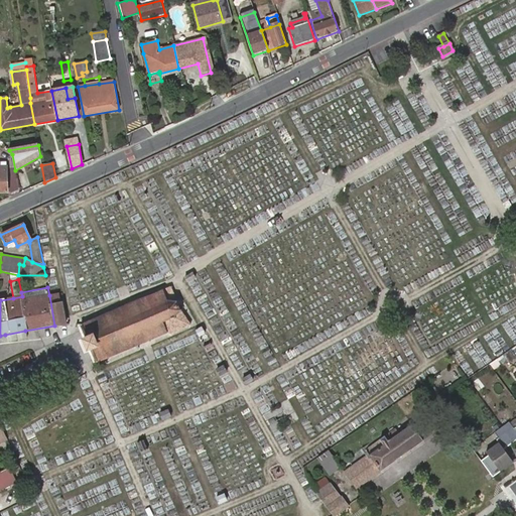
[(91,349),(97,363),(167,334),(171,335),(190,326),(181,312),(181,310),(179,309),(177,304),(178,301),(176,300),(171,287),(82,326),(88,340),(85,341),(89,350),(91,349)]
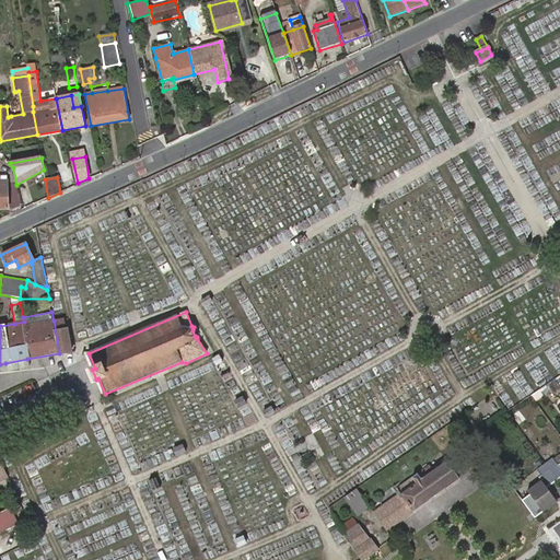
[(59,353),(72,352),(68,329),(66,327),(65,318),(54,321),(59,353)]
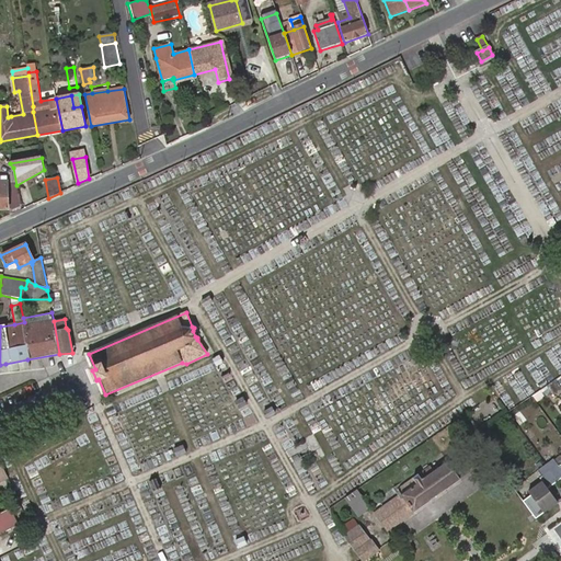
[(27,359),(6,364),(8,373),(30,369),(27,359)]
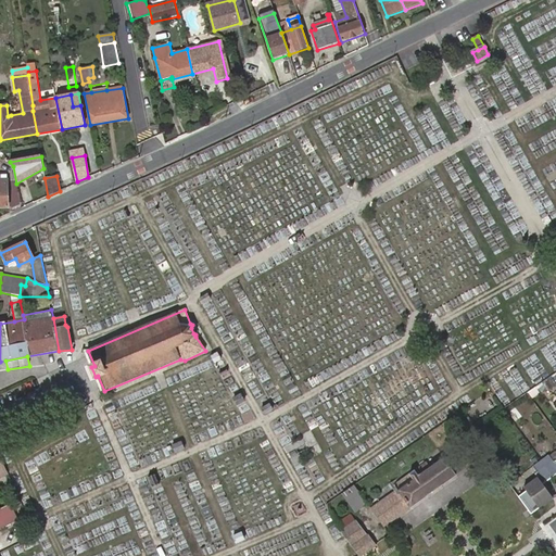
[(541,459),(553,476),(554,475),(555,472),(555,465),(548,454),(542,458),(542,459),(541,459)]
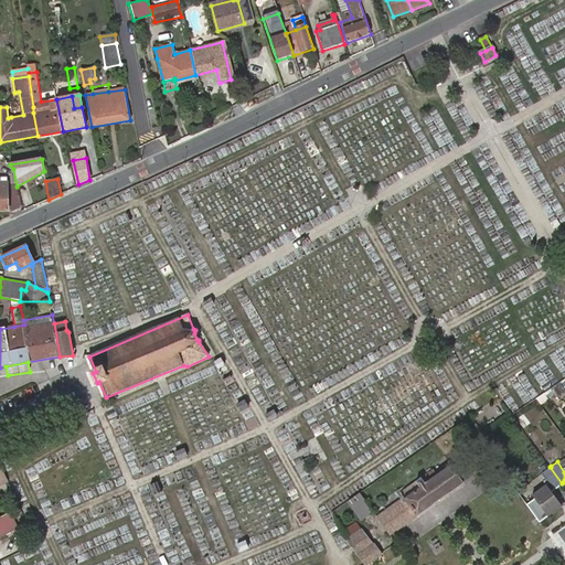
[(377,516),(391,535),(462,483),(452,465),(437,476),(434,470),(402,493),(404,499),(377,516)]
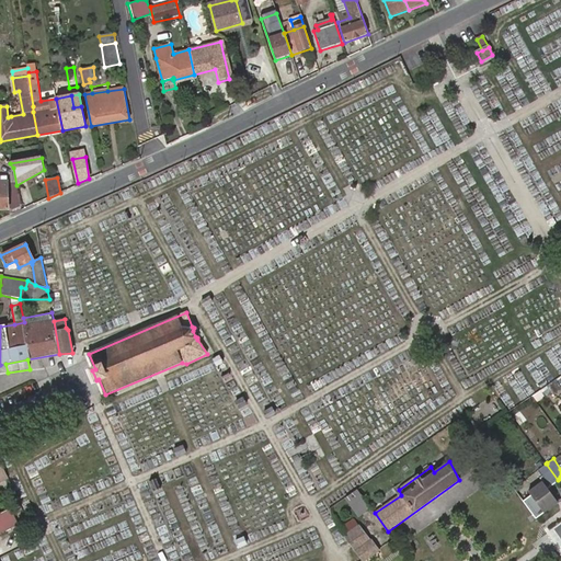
[(0,534),(19,525),(12,508),(1,514),(0,513),(0,481),(8,478),(1,464),(0,464),(0,534)]
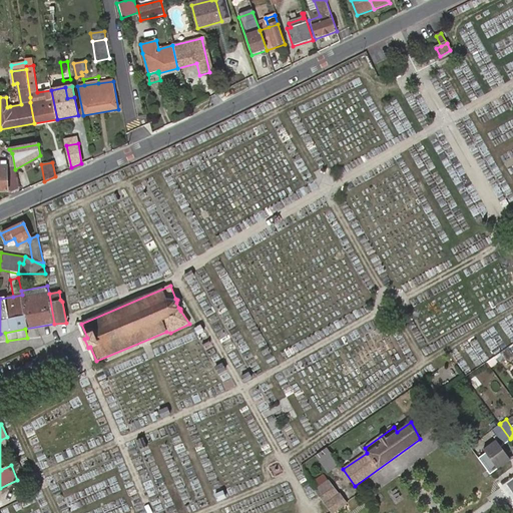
[(503,444),(510,439),(499,424),(492,429),(503,444)]
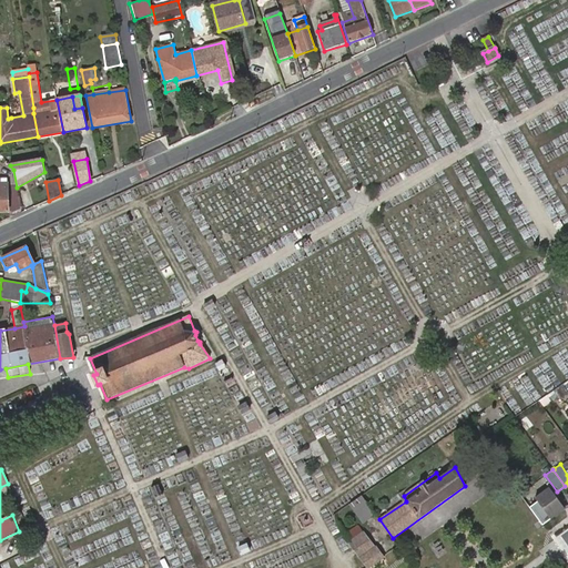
[(529,506),(541,525),(565,508),(549,487),(540,493),(535,496),(538,499),(529,506)]
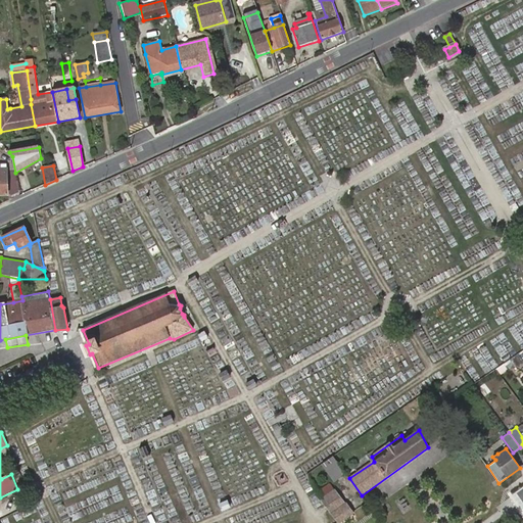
[(323,465),(334,482),(346,475),(334,457),(323,465)]
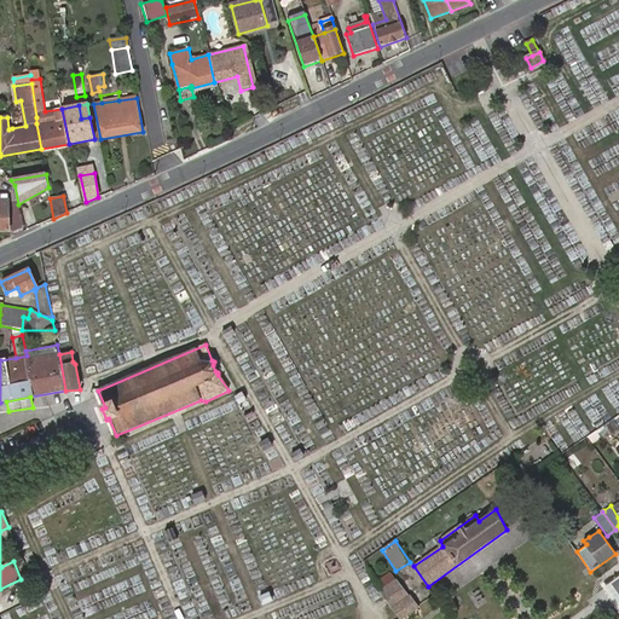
[(381,589),(401,618),(417,607),(398,579),(381,589)]
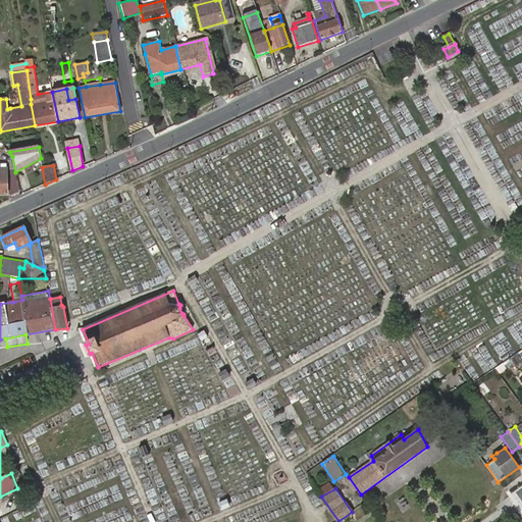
All buildings are outlined.
